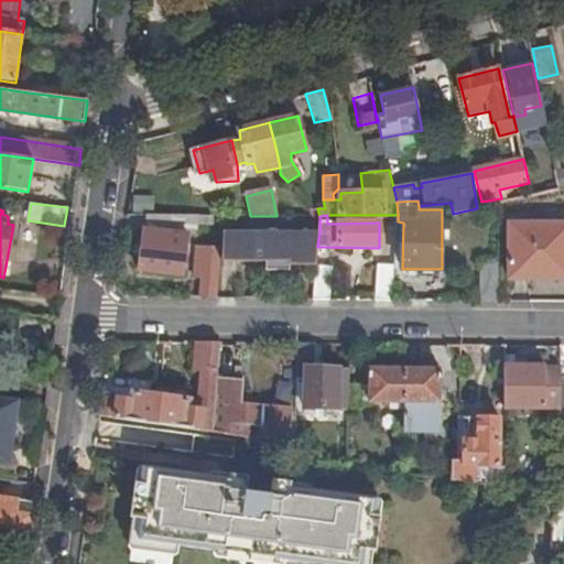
[(212,225),(212,216),(147,216),(138,272),(181,277),(187,235),(196,237),(198,225),(212,225)]
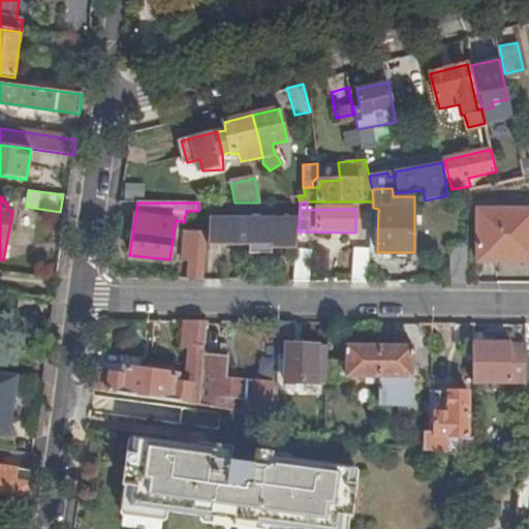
[(528,255),(528,211),(478,211),(477,262),(501,262),(501,255),(528,255)]
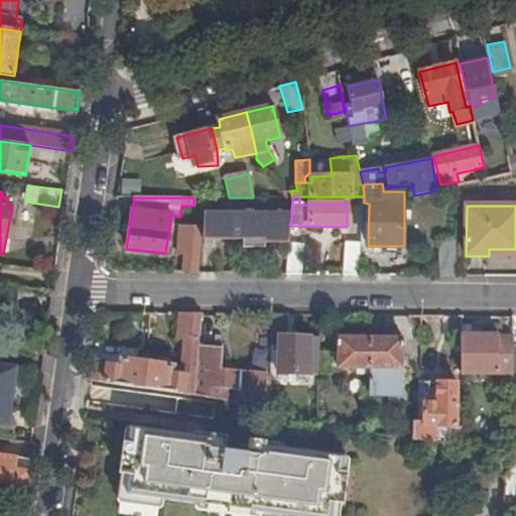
[(202,241),(242,241),(243,227),(225,227),(225,212),(204,212),(203,228),(202,241)]
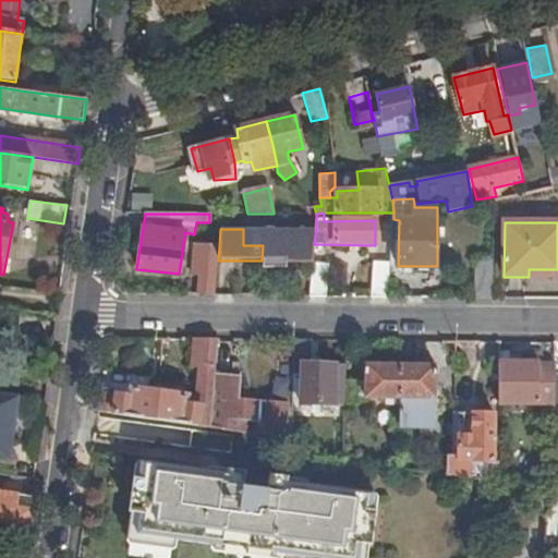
[(313,264),(314,244),(316,229),(243,229),(243,245),(263,245),(262,261),(263,268),(288,268),(288,264),(313,264)]
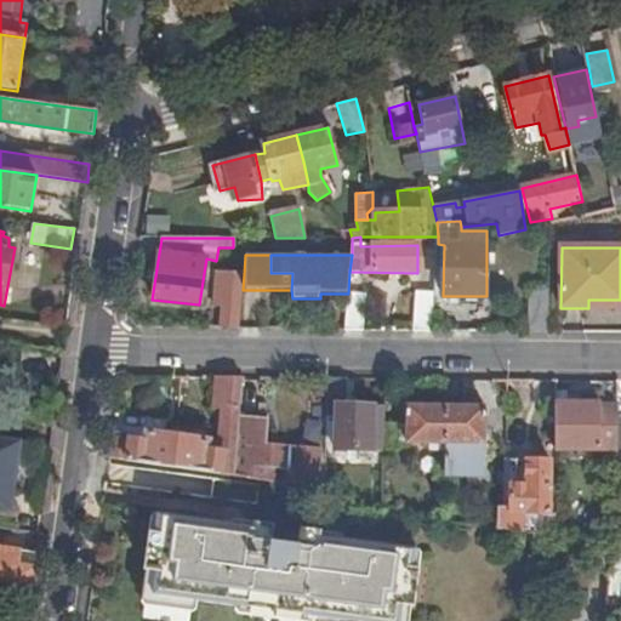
[(220,329),(240,329),(243,290),(244,274),(217,273),(215,307),(222,307),(220,329)]
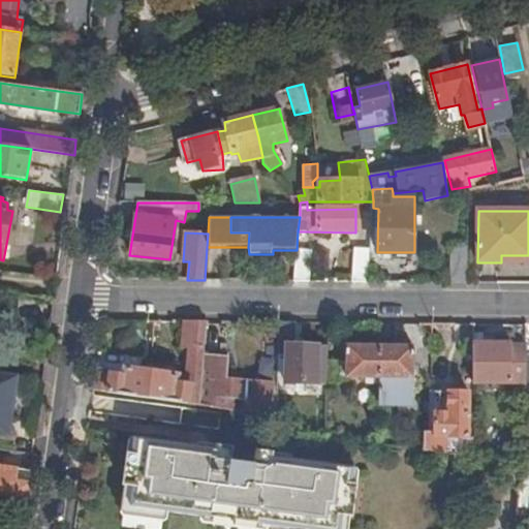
[(293,281),(309,281),(312,252),(297,250),(293,281)]
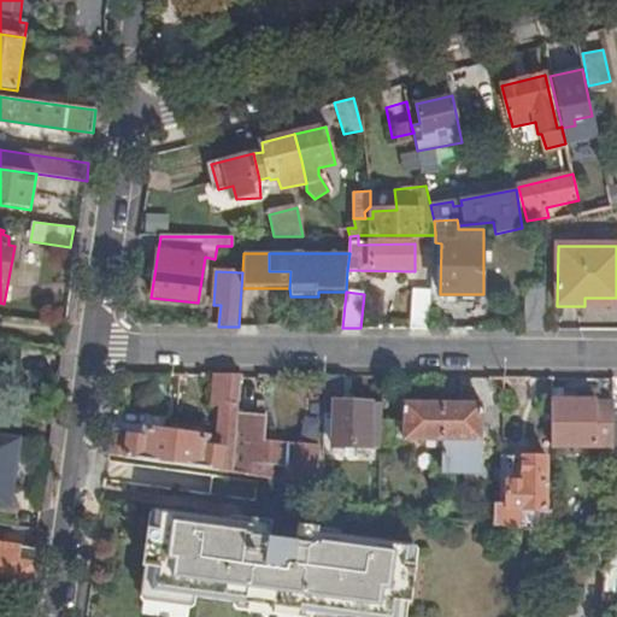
[(410,329),(430,329),(433,292),(412,292),(410,329)]
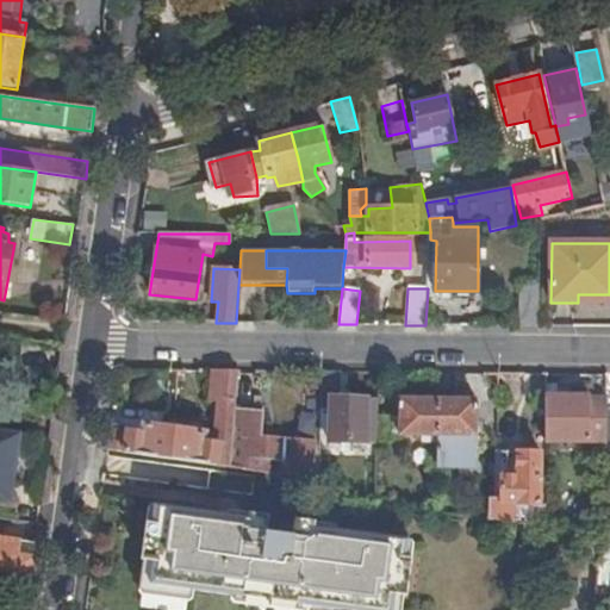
[(204,431),(174,428),(170,458),(229,466),(234,406),(237,369),(212,369),(211,400),(218,402),(216,442),(204,441),(204,431)]
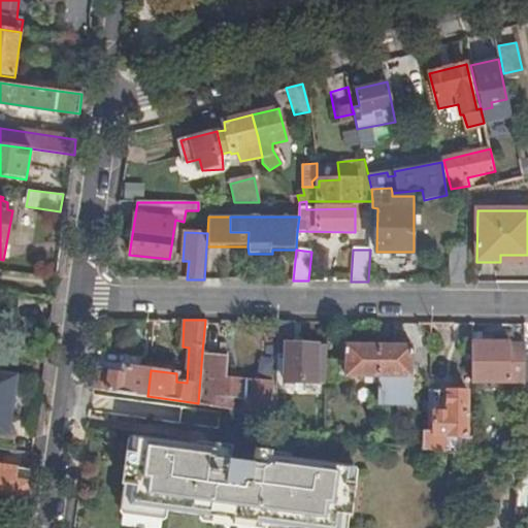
[(296,321),(278,321),(277,354),(286,355),(285,372),(286,382),(295,383),(296,388),(303,388),(303,383),(317,382),(318,343),(296,343),(296,321)]
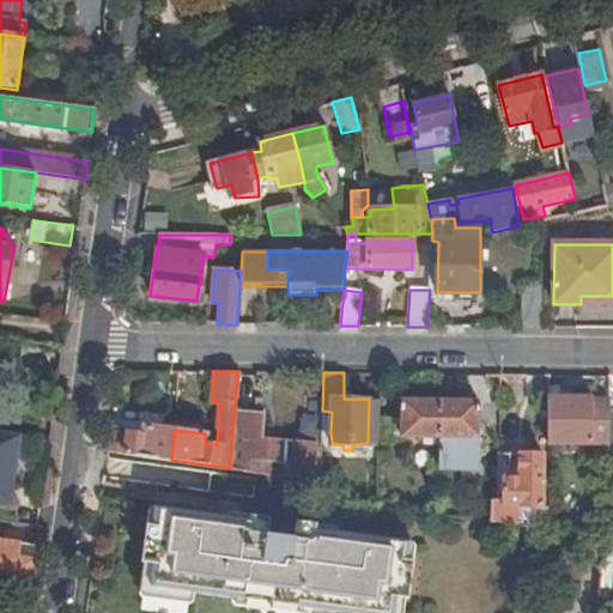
[(608,398),(548,396),(548,443),(608,443),(608,398)]
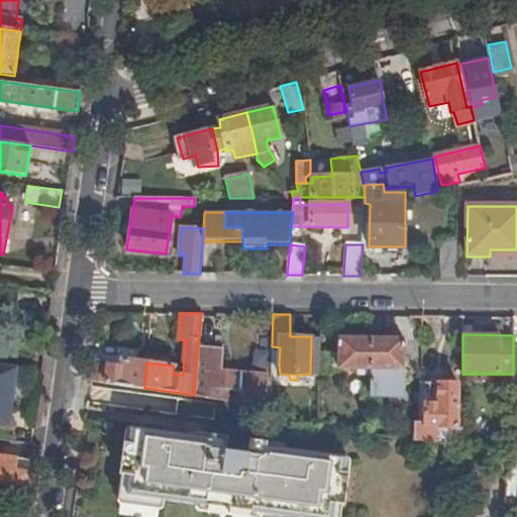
[(332,350),(319,349),(319,373),(332,374),(332,369),(370,369),(371,337),(338,336),(337,352),(332,352),(332,350)]
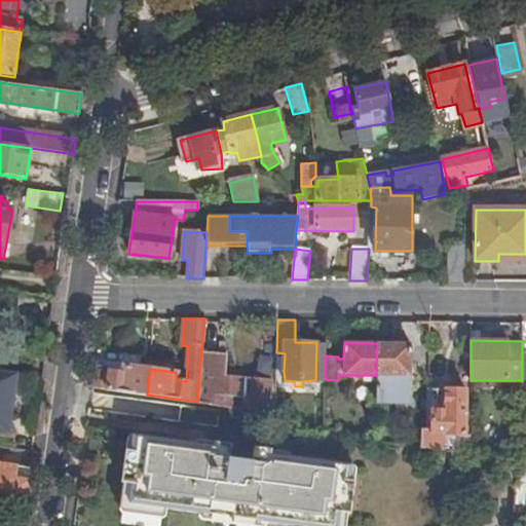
[(410,343),(377,343),(376,375),(375,402),(408,402),(410,343)]
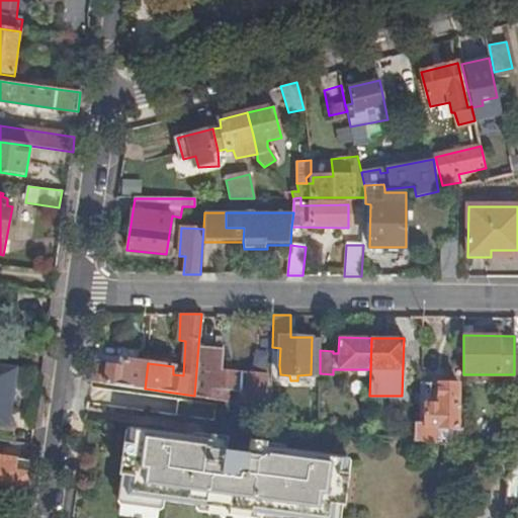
[(198,345),(194,396),(227,400),(228,390),(240,391),(239,401),(265,405),(267,383),(268,374),(224,370),(225,348),(198,345)]
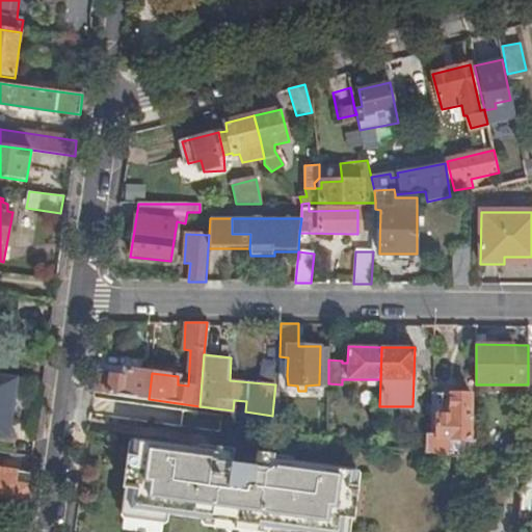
[(288,357),(280,356),(278,375),(287,375),(288,357)]
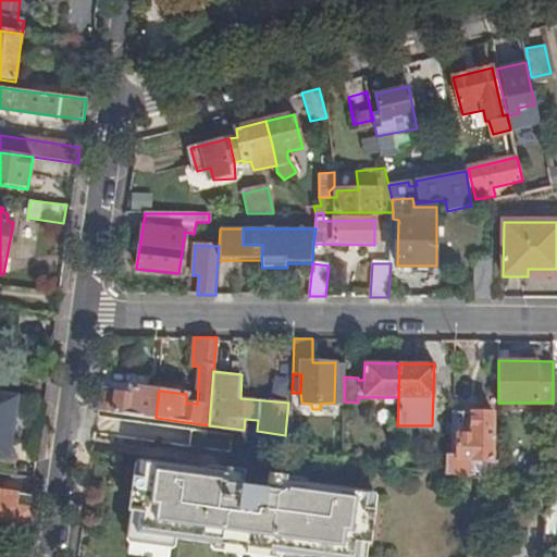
[(156,418),(159,391),(132,387),(131,395),(110,393),(110,387),(102,386),(99,410),(156,418)]
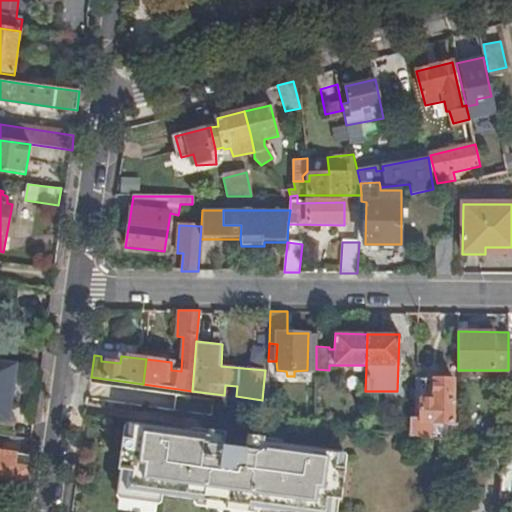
[(0,404),(11,406),(16,365),(0,363),(0,404)]
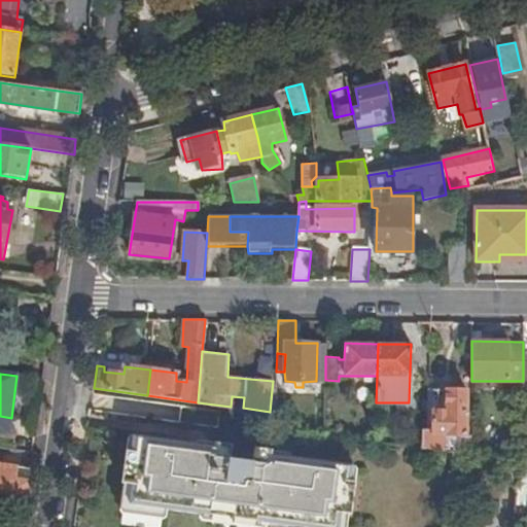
[(466,390),(429,389),(427,429),(422,429),(421,447),(452,451),(453,435),(465,435),(466,390)]
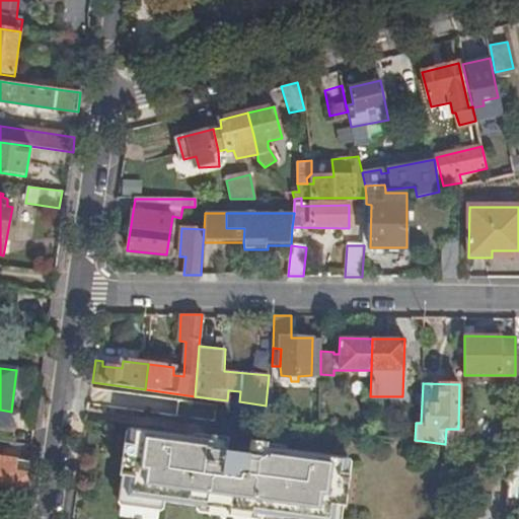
[(0,428),(8,430),(11,412),(0,410),(0,428)]
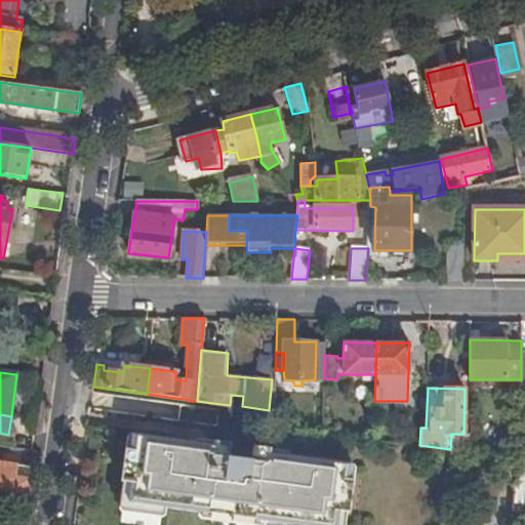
[(346,465),(270,454),(270,447),(216,440),(215,446),(139,436),(136,449),(127,448),(123,479),(132,480),(130,498),(320,524),(336,524),(339,509),(348,509),(353,480),(344,478),(346,465)]
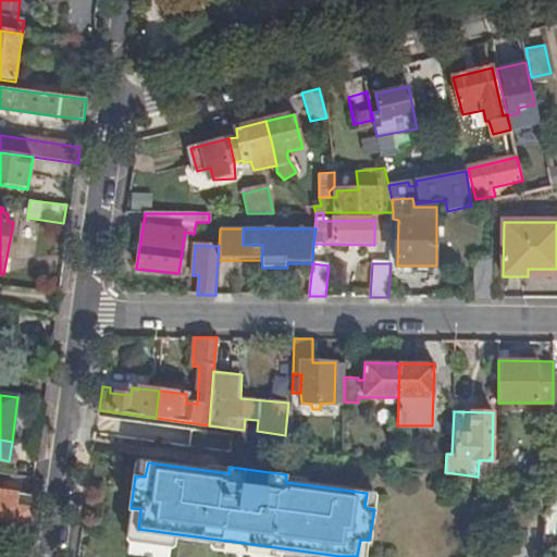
[(556,508),(556,498),(554,486),(541,490),(546,511),(556,508)]
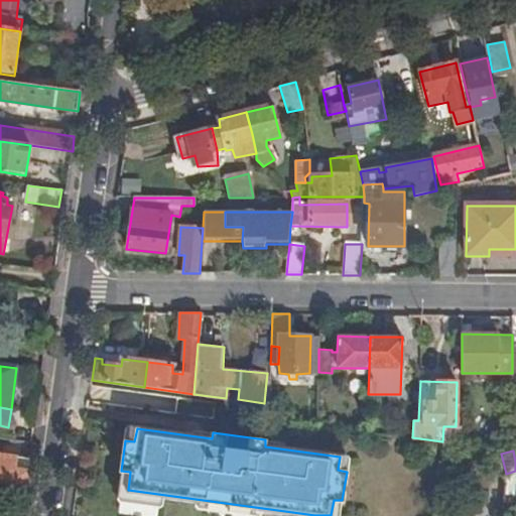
[(0,488),(25,492),(30,460),(0,455),(0,488)]
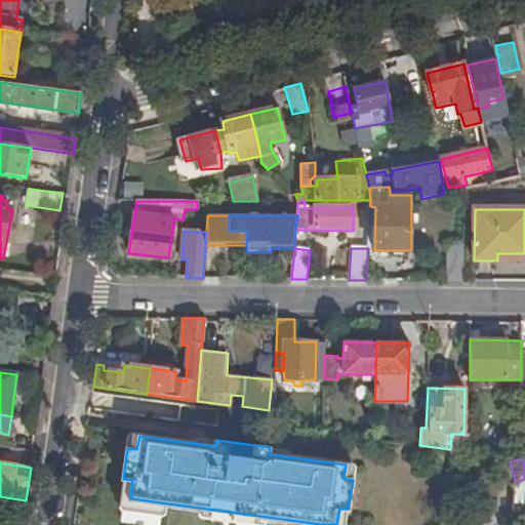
[(524,515),(524,501),(514,500),(512,520),(524,520),(524,515)]
